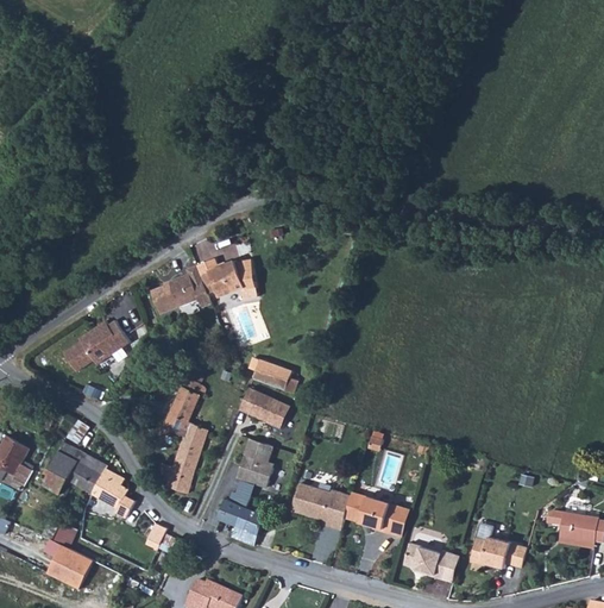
[(194,259),(208,256),(205,242),(190,244),(194,259)]
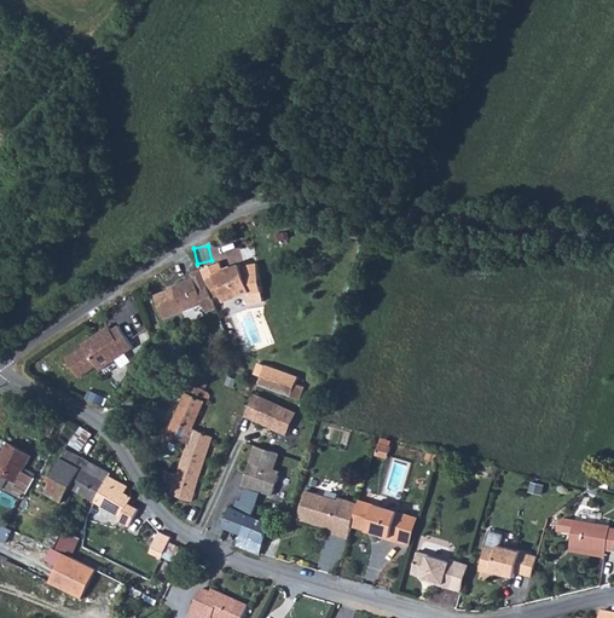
[(216,263),(198,270),(204,284),(209,298),(219,294),(218,293),(212,294),(210,281),(221,279),(220,271),(219,269),(216,263)]
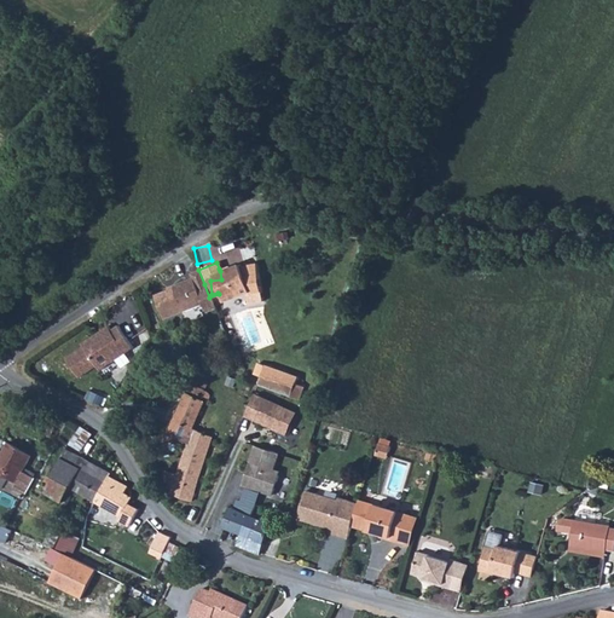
[(227,269),(220,271),(221,279),(210,281),(212,294),(218,293),(219,294),(221,301),(247,292),(247,293),(259,292),(254,264),(238,266),(237,265),(227,269)]
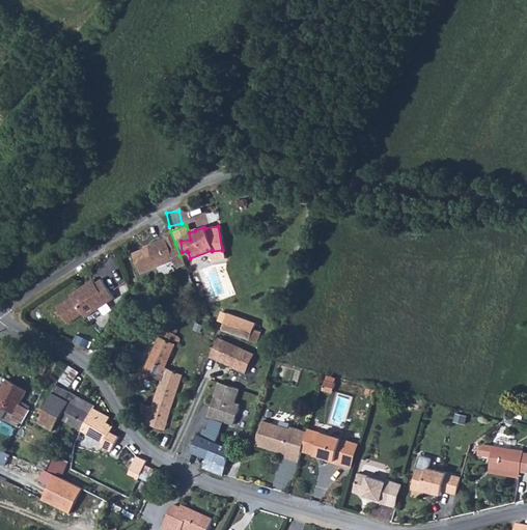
[(145,247),(131,253),(138,273),(172,260),(177,272),(185,269),(179,255),(175,244),(167,247),(164,238),(145,245),(145,247)]
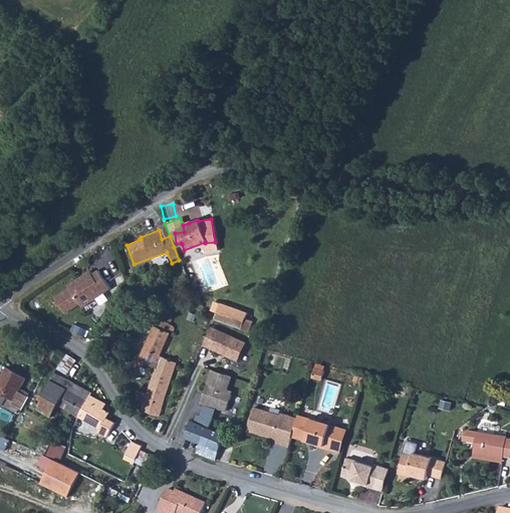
[(67,287),(52,297),(63,313),(77,303),(80,307),(108,288),(96,270),(90,274),(87,270),(80,275),(82,277),(78,279),(76,278),(65,285),(67,287)]
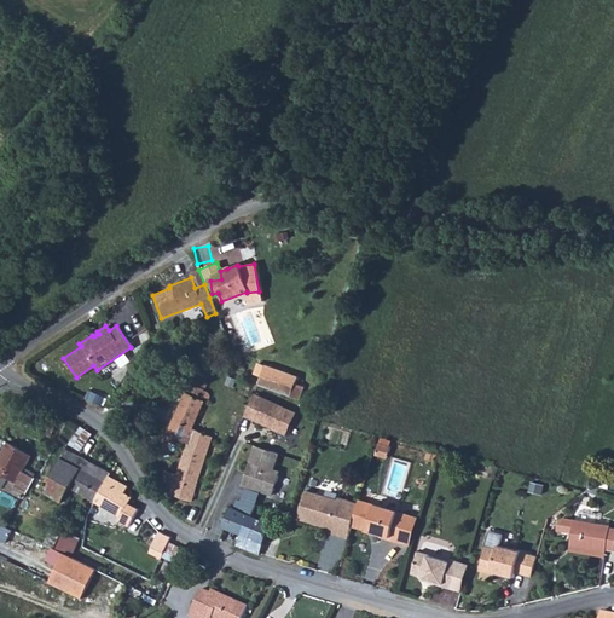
[(143,331),(129,336),(132,347),(146,342),(143,331)]
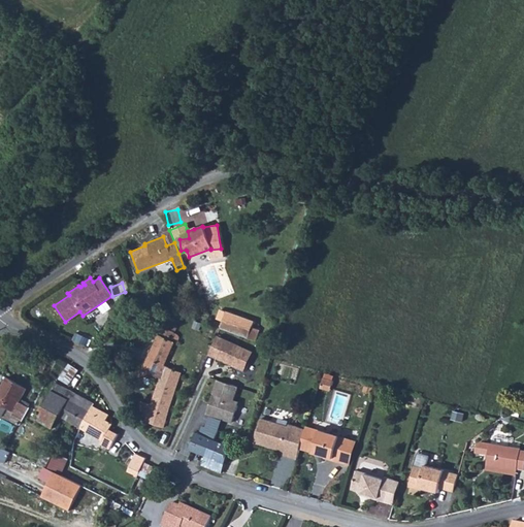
[(196,311),(188,308),(185,317),(193,320),(196,311)]
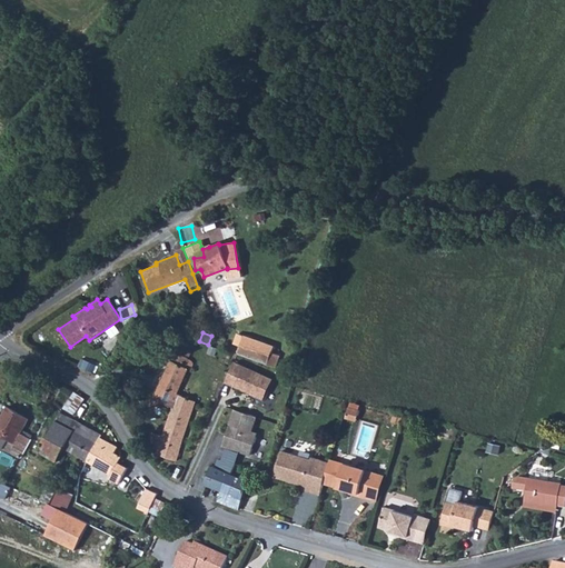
[(271,347),(235,335),(231,345),(238,347),(235,355),(273,368),(277,356),(269,354),(271,347)]
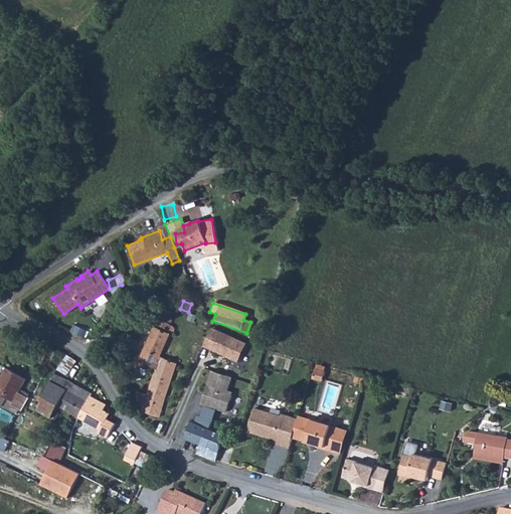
[(130,405),(141,411),(153,417),(155,417),(172,364),(157,357),(166,337),(171,334),(170,332),(168,329),(170,322),(160,318),(138,369),(154,376),(146,397),(135,393),(133,399),(130,397),(128,403),(130,405)]
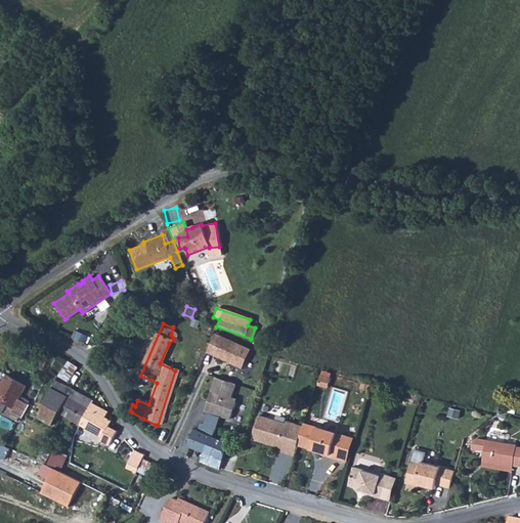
[(248,350),(213,334),(205,352),(240,367),(248,350)]
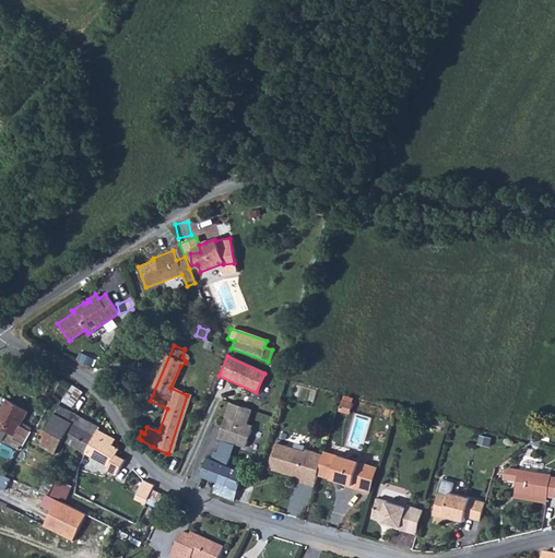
[(40,382),(42,376),(43,371),(27,367),(25,378),(40,382)]
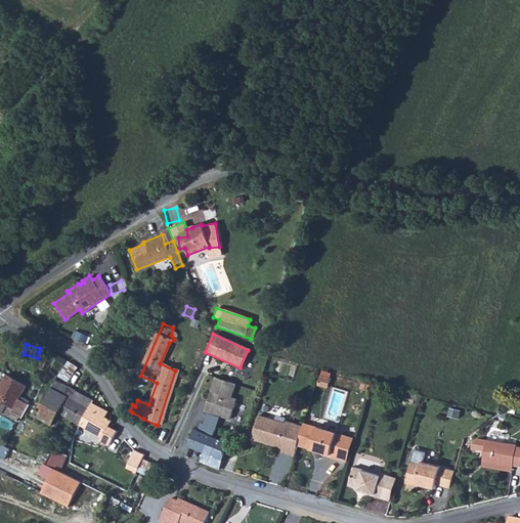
[(67,360),(57,375),(68,381),(77,366),(67,360)]
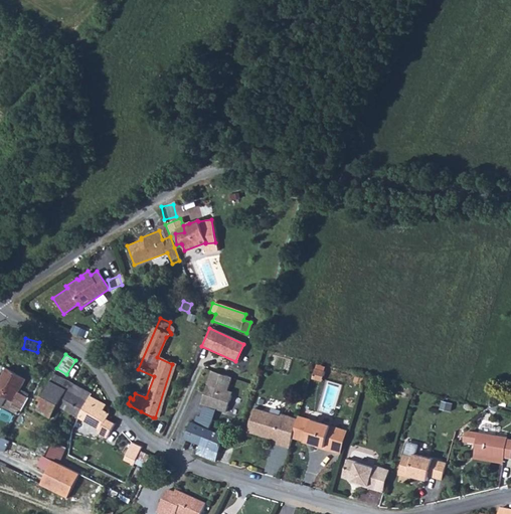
[(322,369),(312,366),(309,376),(319,378),(322,369)]
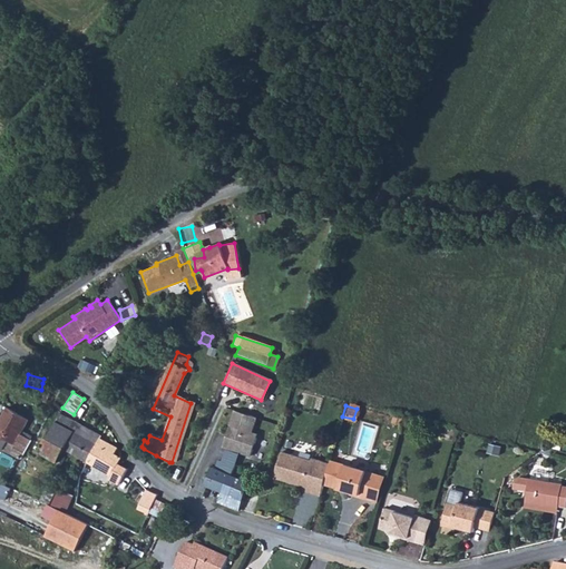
[(0,452),(7,457),(13,443),(22,448),(28,437),(20,432),(28,418),(7,406),(0,419),(0,452)]
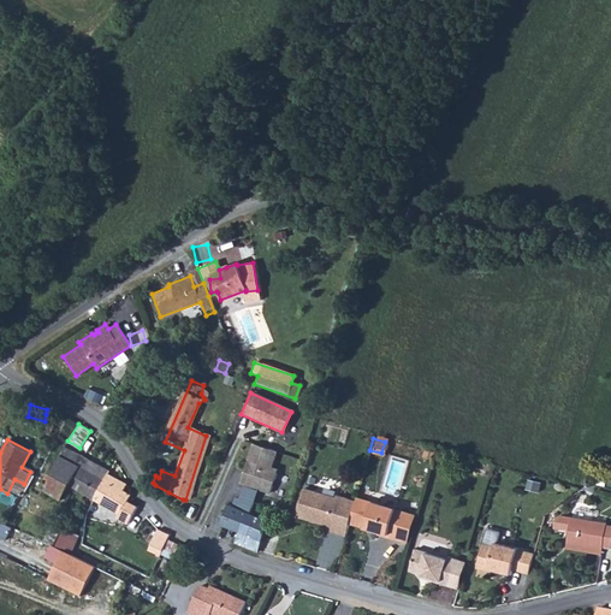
[(274,450),(251,443),(238,482),(268,492),(274,473),(267,471),(274,450)]
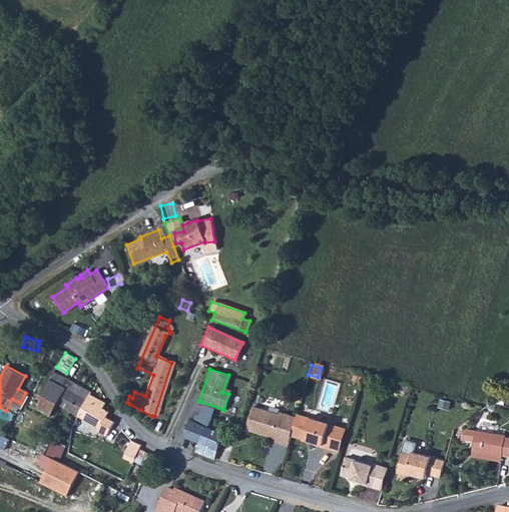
[(55,383),(60,375),(52,371),(48,379),(55,383)]
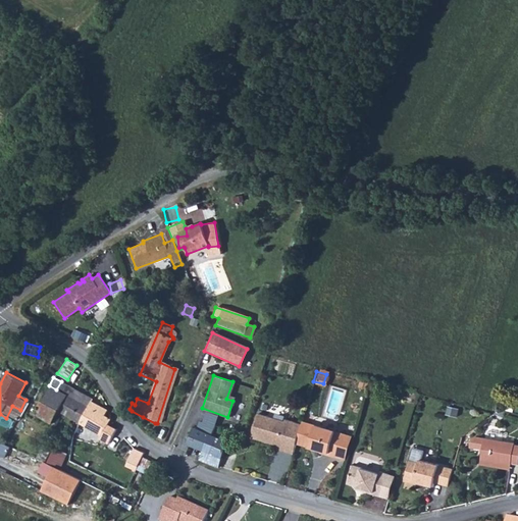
[(71,399),(59,391),(63,383),(61,381),(56,389),(49,385),(41,400),(58,410),(79,422),(90,402),(92,399),(75,391),(71,399)]
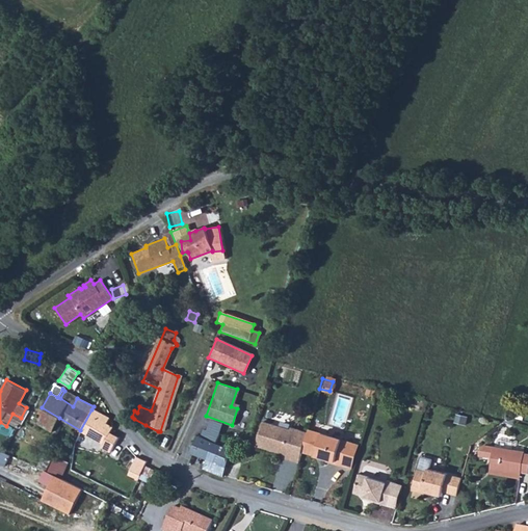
[(64,391),(60,398),(73,406),(77,398),(64,391)]
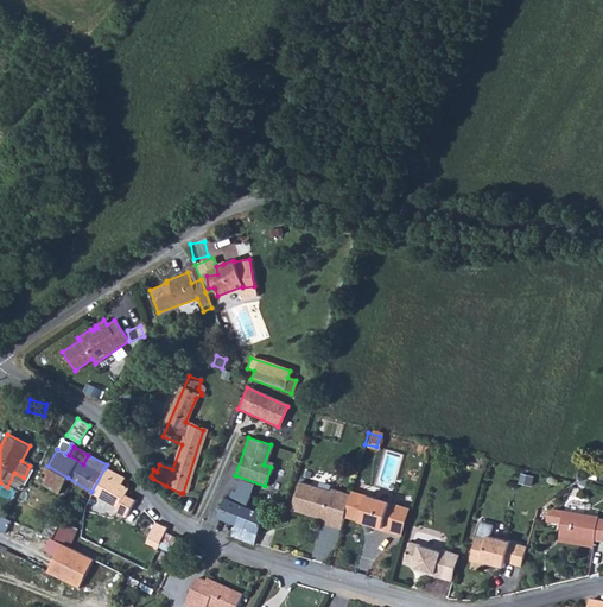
[(39,482),(59,492),(64,484),(68,478),(48,466),(39,482)]
